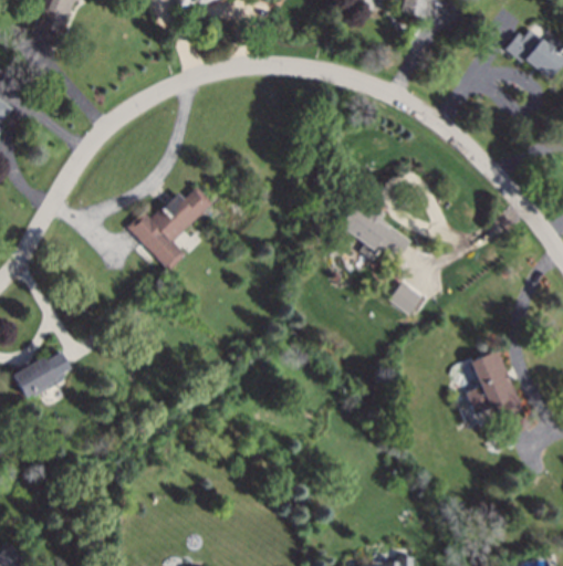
[(79,0),(74,2),(68,18),(66,18),(61,33),(39,25),(44,9),(42,9),(44,0),(79,0)]
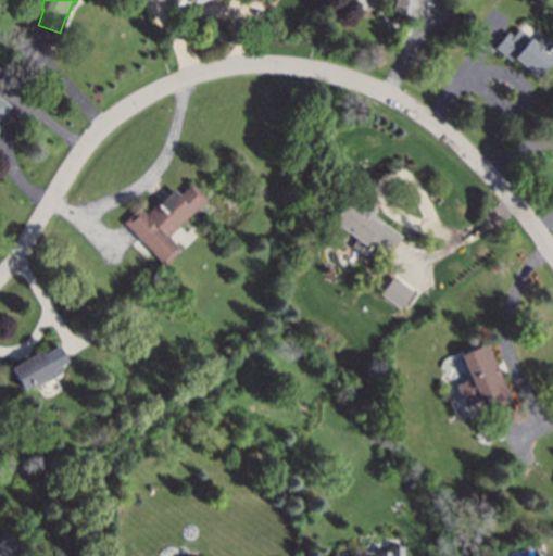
[(209,0),(193,5),(192,4),(177,10),(173,0),(209,0)]
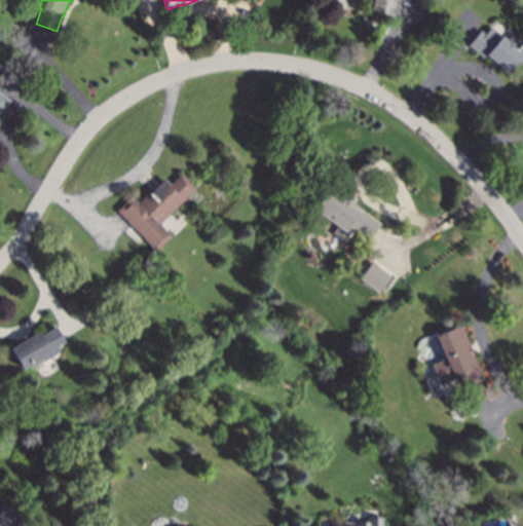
[(398,0),(395,16),(371,10),(373,2),(364,0),(398,0)]
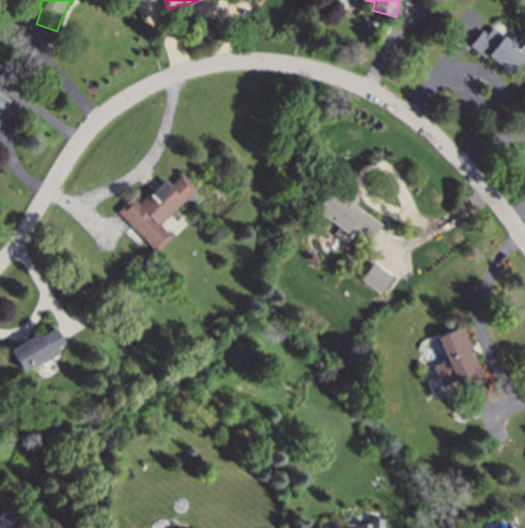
[(510,40),(515,34),(524,41),(524,47),(521,51),(524,53),(524,58),(511,74),(488,56),(487,58),(471,45),(483,31),(488,34),(494,28),(510,40)]
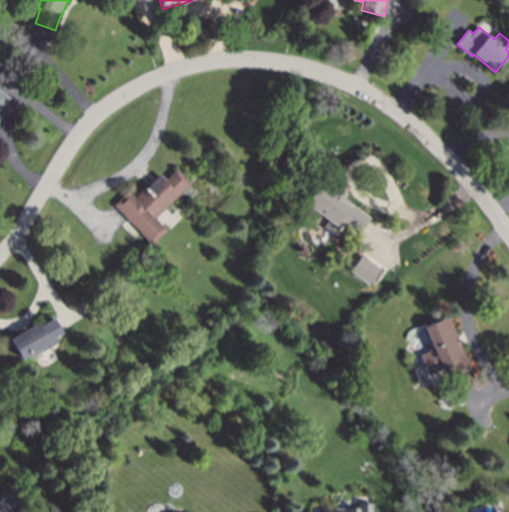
[(0,90),(11,98),(1,112),(4,113),(0,119),(0,90)]
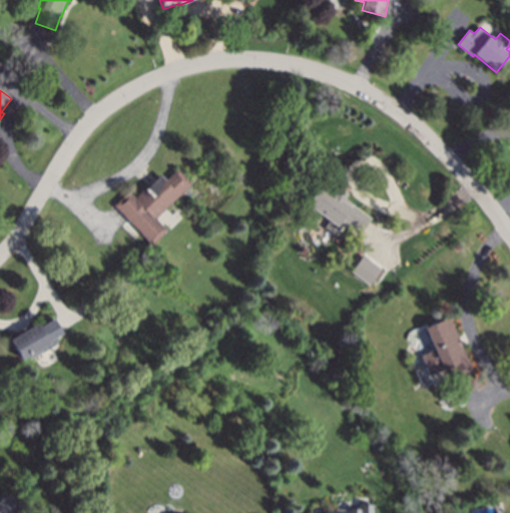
[(192,184),(157,218),(168,230),(153,244),(115,205),(130,190),(136,196),(147,186),(148,187),(162,174),(167,179),(177,168),(192,184)]
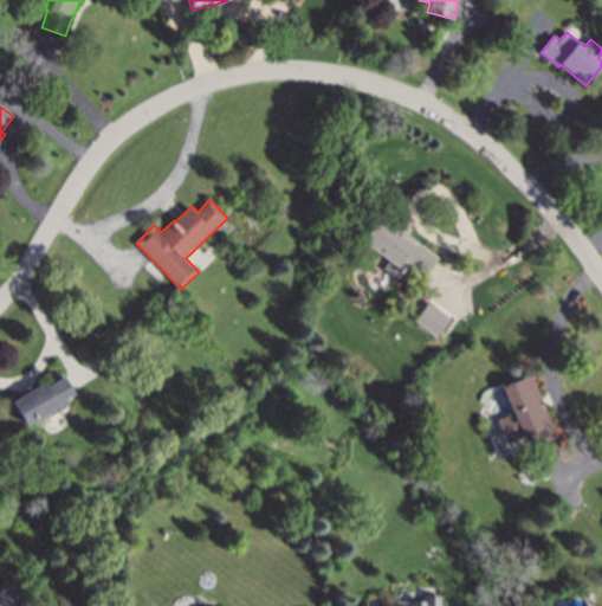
[(395,229),(402,219),(412,226),(407,233),(439,258),(427,275),(418,268),(416,269),(412,266),(409,266),(407,265),(397,278),(383,269),(389,260),(362,240),(380,217),(395,229)]
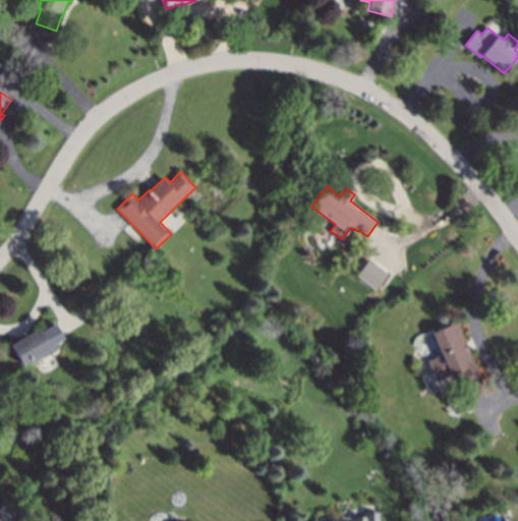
[(358,275),(378,289),(389,273),(370,258),(358,275)]
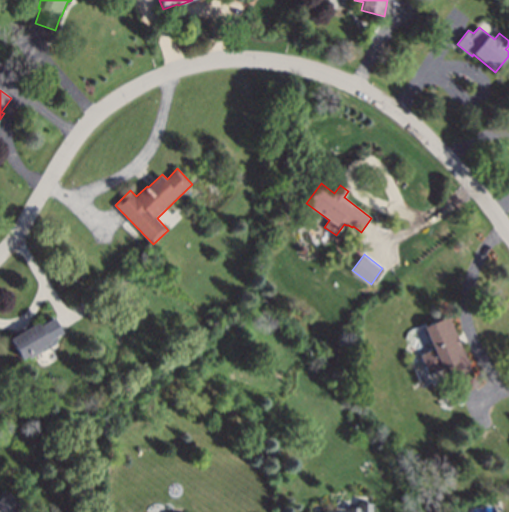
[(142,259),(136,266),(132,262),(138,255),(142,259)]
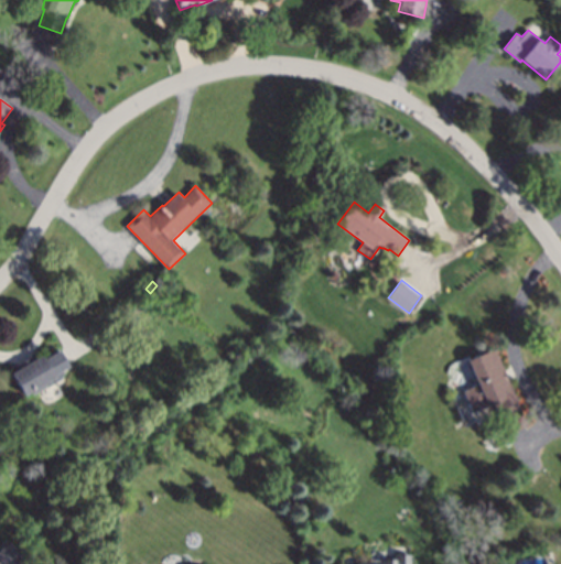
[(105,338),(96,345),(88,333),(97,327),(105,338)]
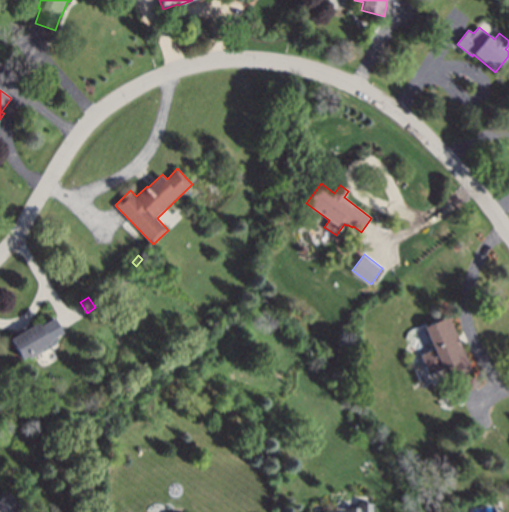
[(63,333),(54,338),(57,343),(31,358),(29,355),(23,359),(11,339),(18,335),(16,333),(31,324),(32,326),(39,322),(40,325),(54,316),(63,333)]
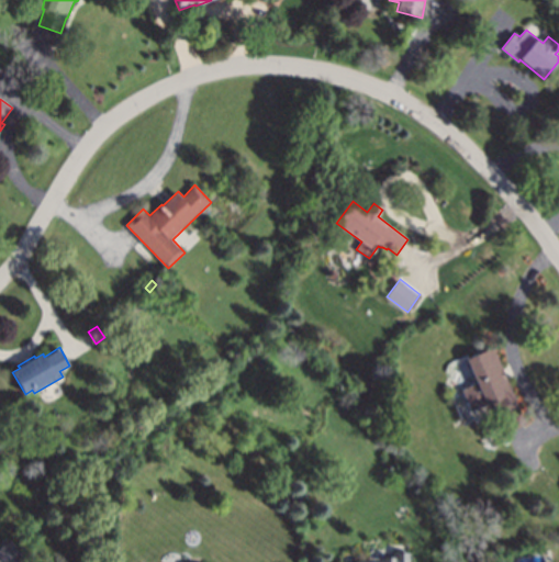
[(505,370),(504,371),(506,377),(507,375),(517,400),(516,400),(527,424),(507,433),(494,403),(473,412),(464,390),(478,383),(467,359),(495,347),(505,370)]
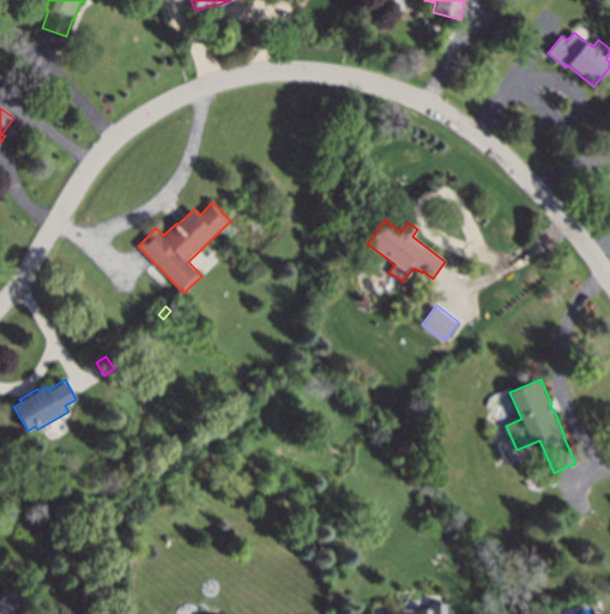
[(29,613),(26,613),(0,613),(0,599),(11,590),(29,613)]
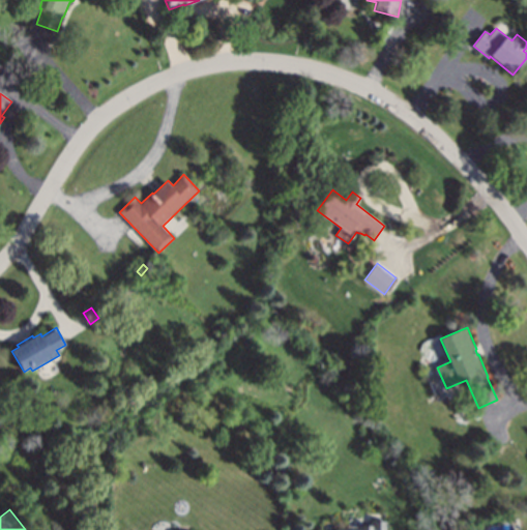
[(387,521),(386,529),(334,529),(361,529),(361,525),(372,525),(372,521),(387,521)]
